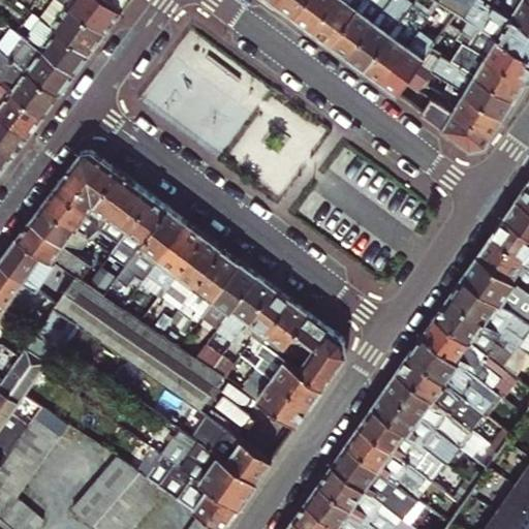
[(89,54),(104,32),(61,0),(53,0),(48,8),(36,0),(26,0),(23,4),(56,29),(89,54)]
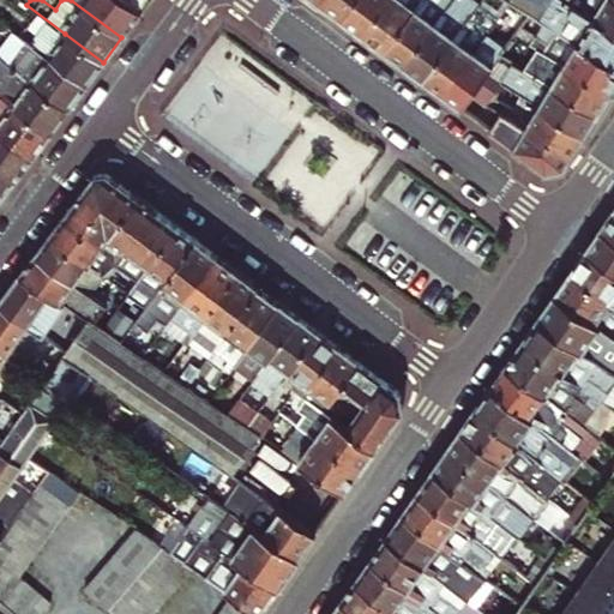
[(71,0),(121,37),(139,14),(120,0),(71,0)]
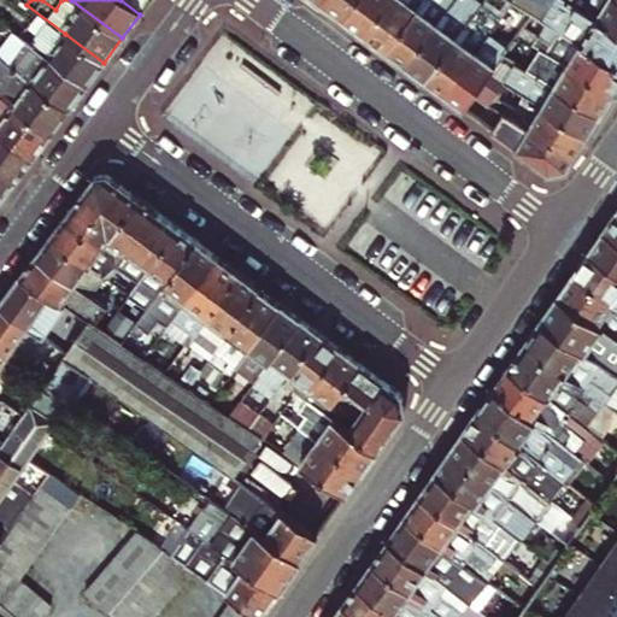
[(121,0),(140,15),(150,0),(121,0)]
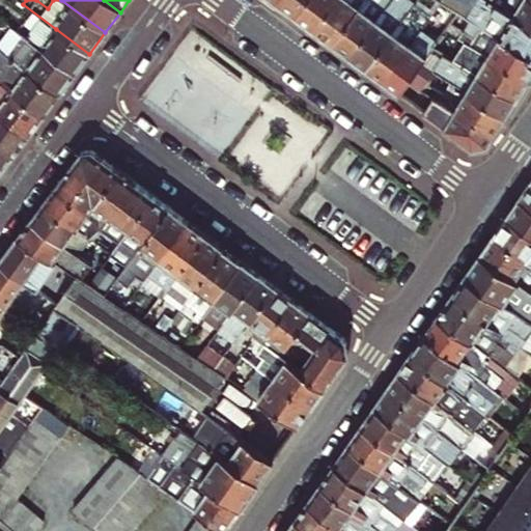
[(279,0),(278,2),(297,16),(308,0),(279,0)]
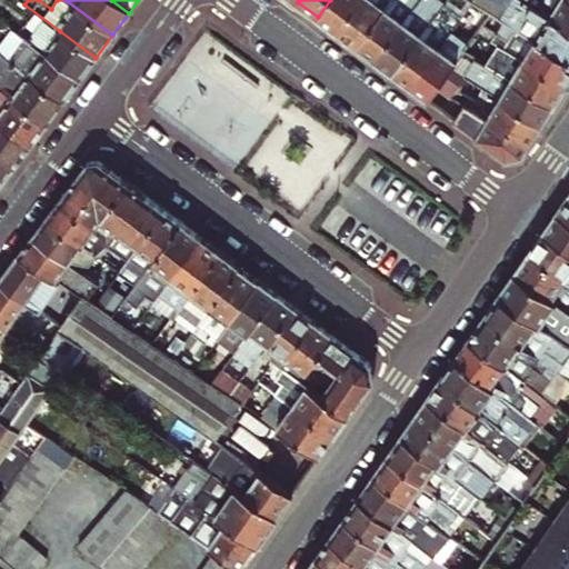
[(330,0),(318,17),(338,32),(360,0),(330,0)]
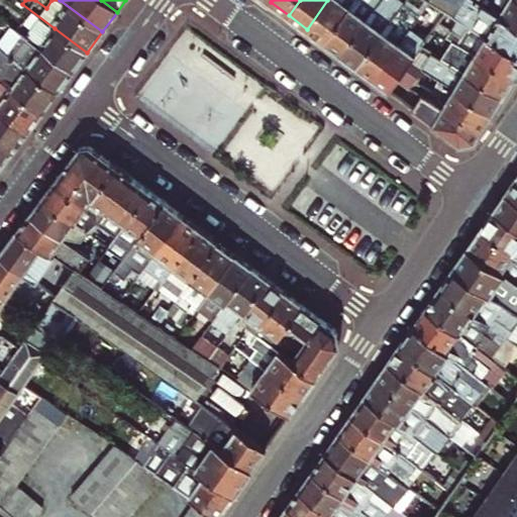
[(327,0),(307,29),(325,42),(355,0),(327,0)]
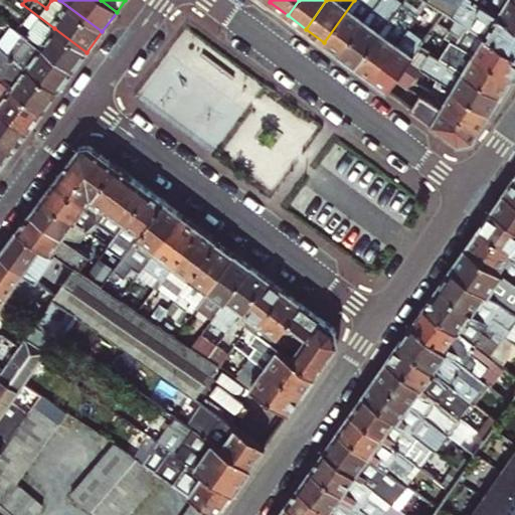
[(354,0),(324,42),(340,54),(379,0),(371,0),(370,1),(369,0),(354,0)]
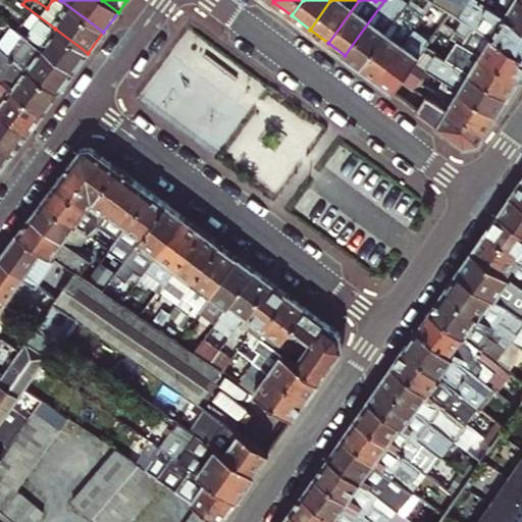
[(384,0),(345,55),(360,67),(398,17),(405,7),(409,2),(405,0),(384,0)]
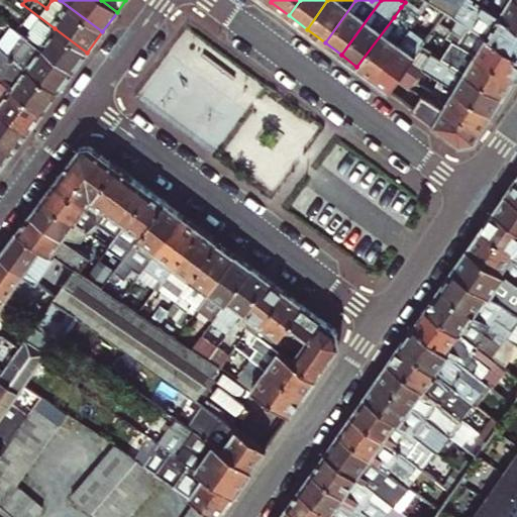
[(424,0),(413,15),(418,19),(430,2),(426,0),(424,0)]
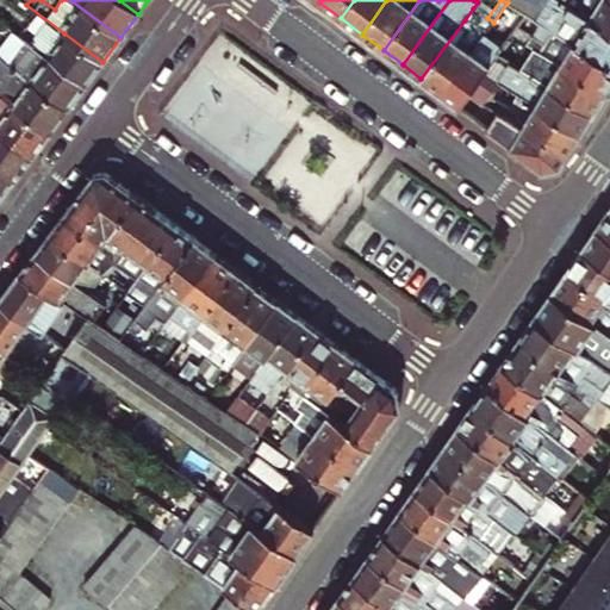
[(536,20),(543,10),(528,0),(503,0),(508,2),(520,10),(528,14),(536,20)]
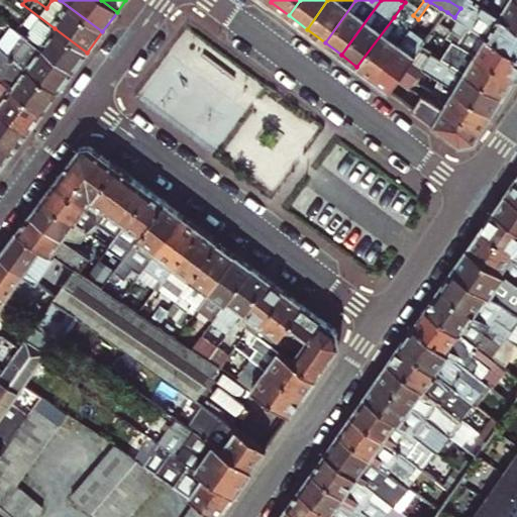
[(516,56),(516,24),(477,0),(447,0),(460,8),(454,17),(464,23),(516,56)]
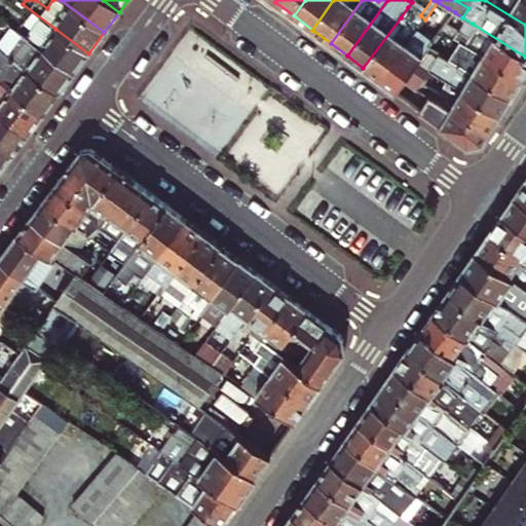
[(525,0),(485,0),(525,25),(525,0)]
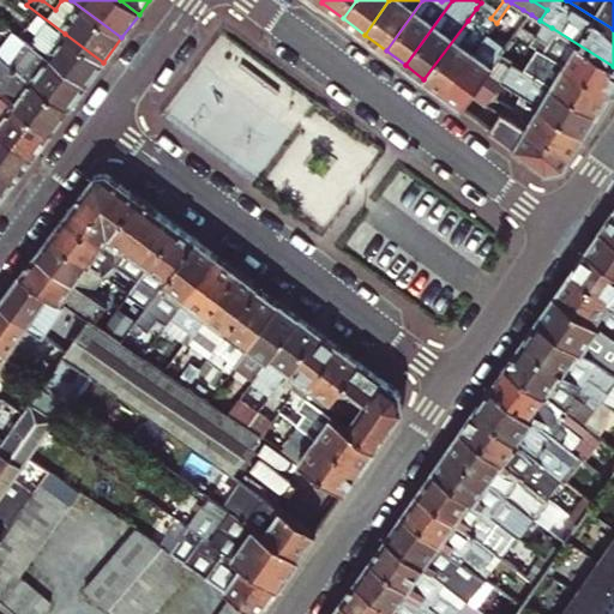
[(468,20),(482,30),(491,18),(476,8),(468,20)]
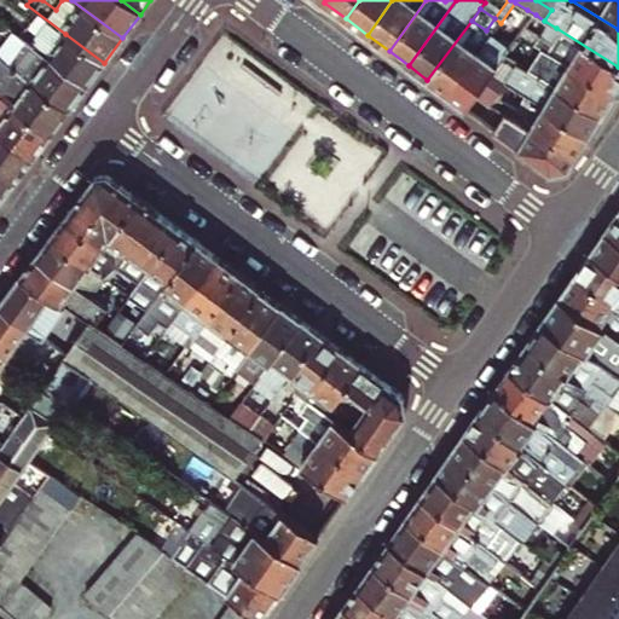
[(520,19),(527,25),(536,15),(527,10),(520,19)]
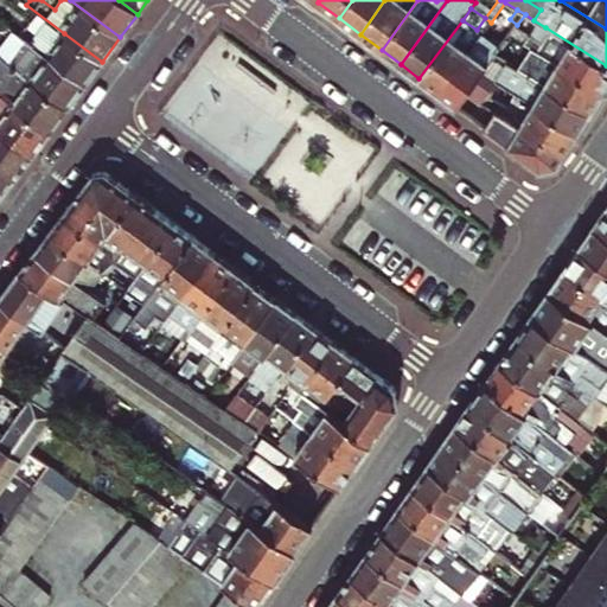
[(419,78),(439,93),(491,23),(485,18),(477,30),(462,20),(419,78)]
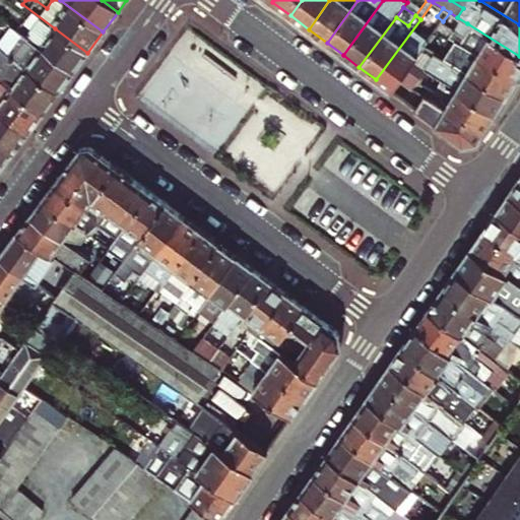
[(73,72),(87,53),(55,28),(46,40),(22,22),(16,20),(13,17),(9,23),(73,72)]
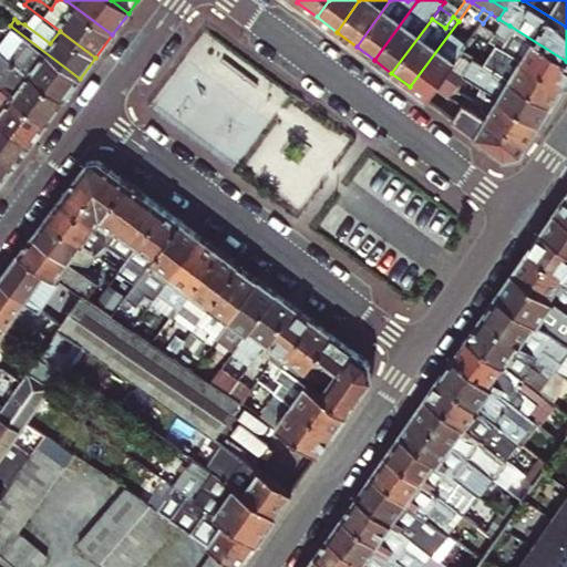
[(0,22),(0,33),(2,35),(10,26),(2,20),(0,22)]
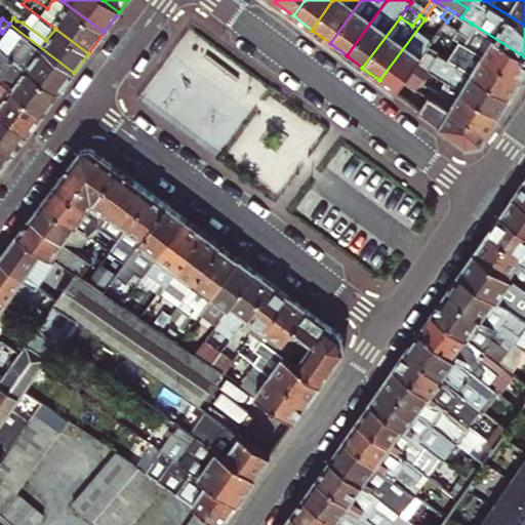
[(413,69),(416,64),(420,58),(429,46),(438,34),(432,30),(428,36),(422,32),(430,24),(425,19),(379,80),(396,92),(413,69)]
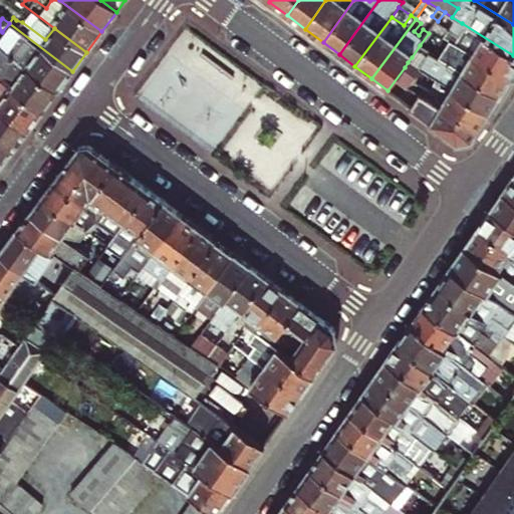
[(0,48),(56,91),(72,71),(9,23),(2,32),(0,34),(0,48)]
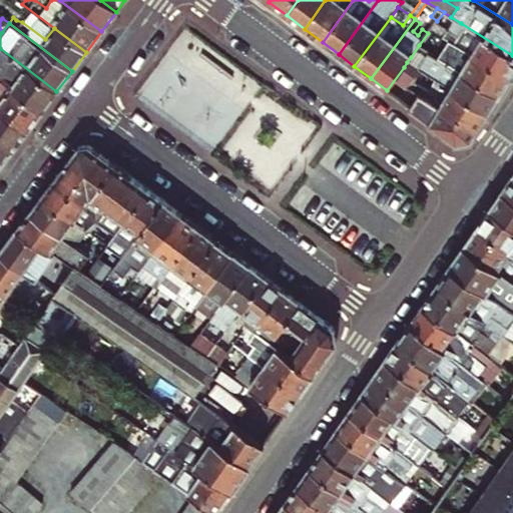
[(509,76),(512,69),(512,55),(461,23),(455,33),(450,30),(448,33),(446,38),(450,40),(509,76)]
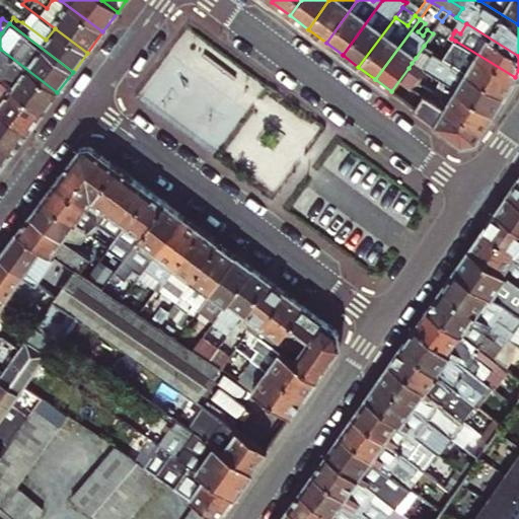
[(451,39),(453,33),(440,25),(437,29),(451,39)]
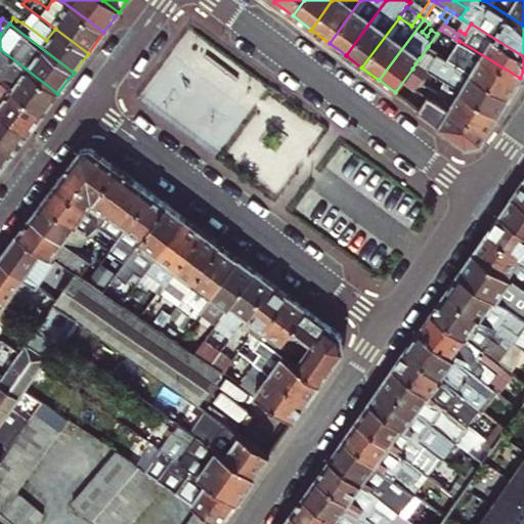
[(184,30),(138,96),(277,192),(323,125),(184,30)]
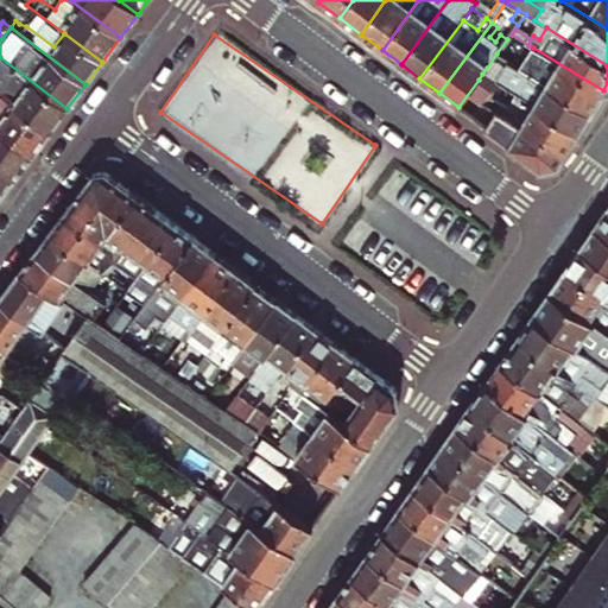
[(590,111),(603,90),(533,48),(530,55),(544,63),(536,77),(590,111)]
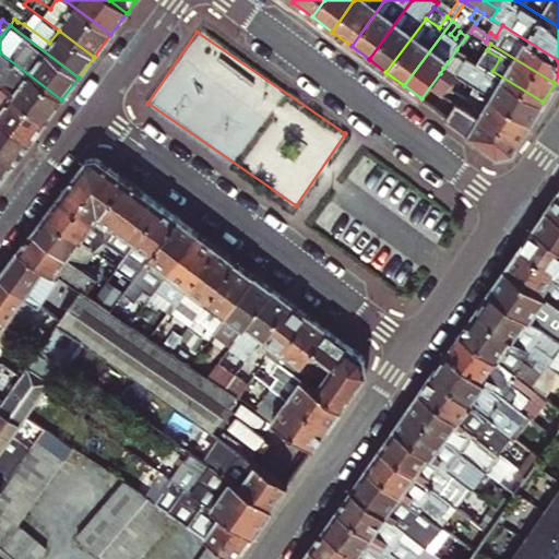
[(488,68),(492,71),(500,58),(487,50),(479,63),(488,68)]
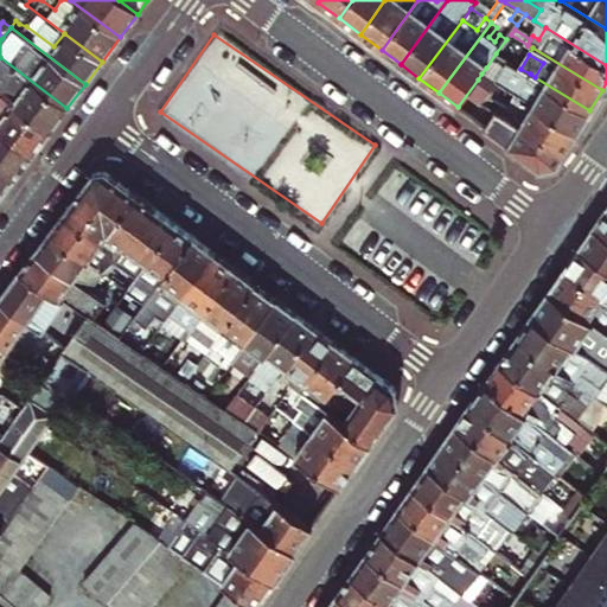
[(50,132),(66,108),(0,57),(0,78),(8,85),(18,87),(8,100),(50,132)]
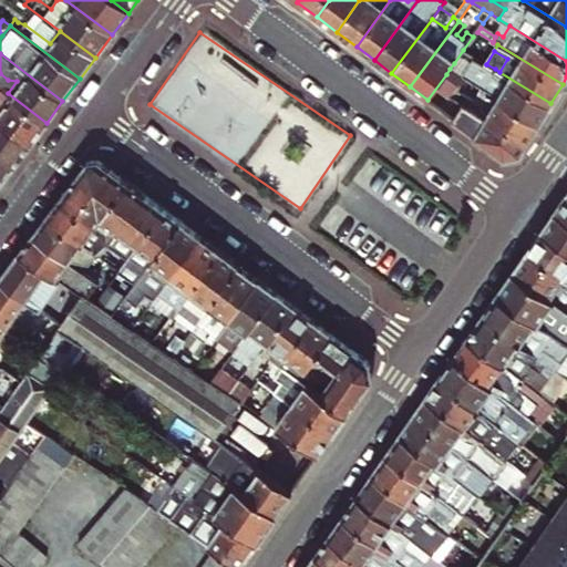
[(486,82),(495,69),(486,64),(481,61),(472,74),(486,82)]
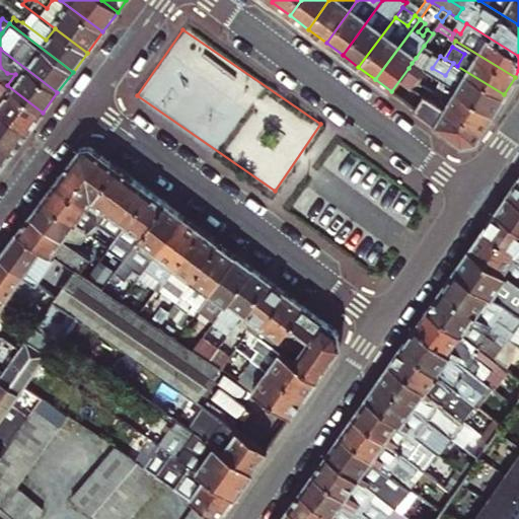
[(429,73),(432,68),(416,58),(412,63),(429,73)]
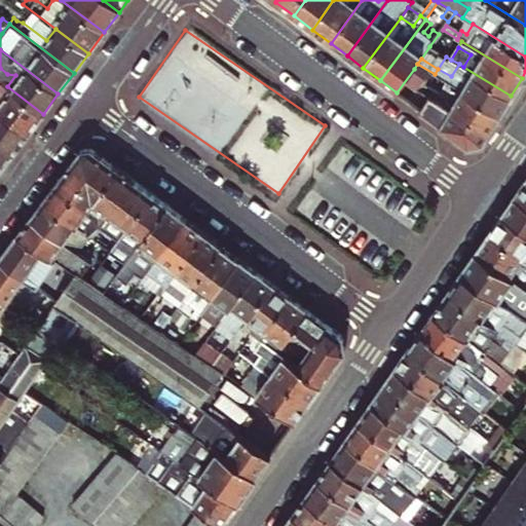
[(490,129),(499,114),(435,74),(417,64),(414,69),(426,77),(444,87),(440,92),(438,98),(490,129)]
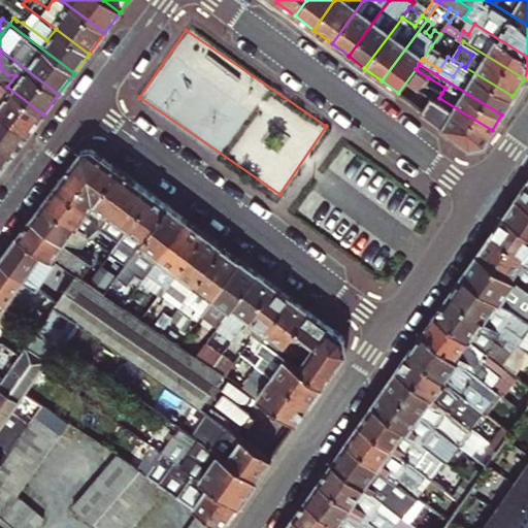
[(501,114),(513,96),(465,67),(461,64),(453,76),(439,69),(436,74),(501,114)]
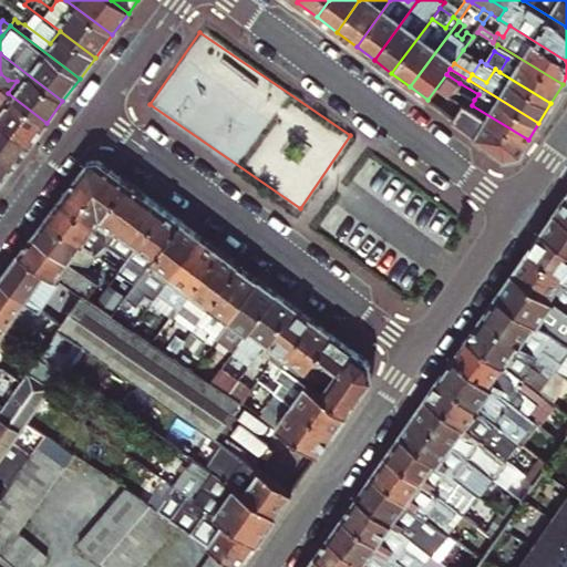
[(17,81),(8,80),(0,73),(0,88),(8,93),(17,81)]
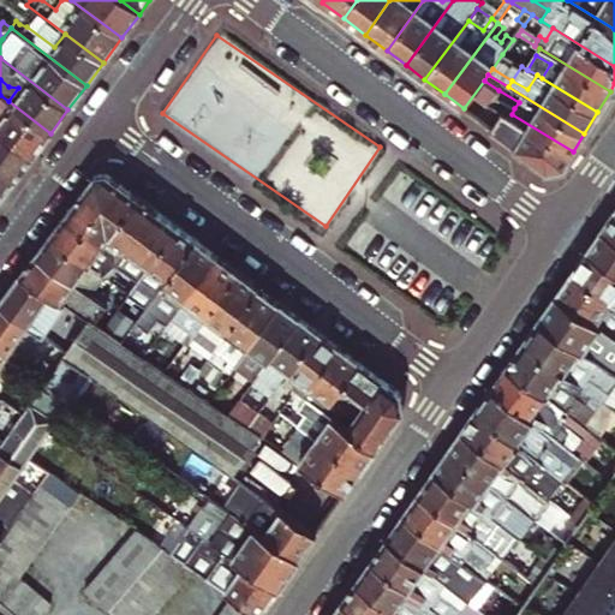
[(565,166),(573,151),(512,114),(514,108),(495,96),(499,90),(484,81),(464,108),(547,171),(565,166)]
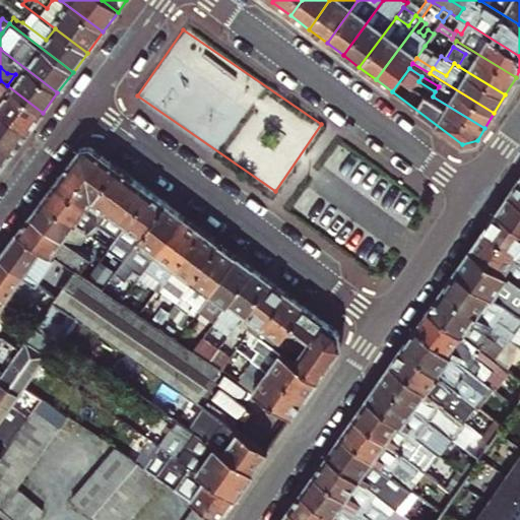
[(0,112),(27,133),(43,113),(7,85),(0,80),(0,112)]
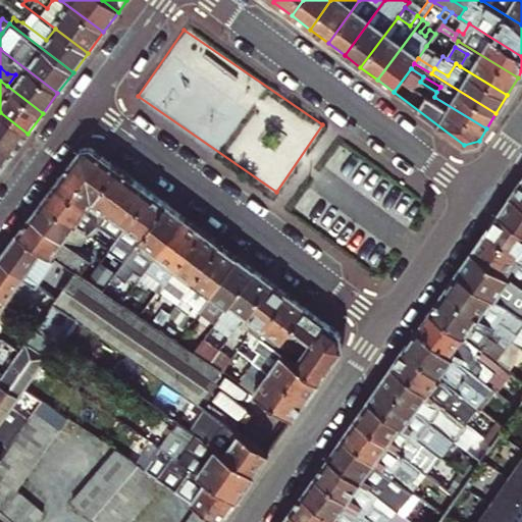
[(0,144),(12,153),(28,134),(0,112),(0,144)]
